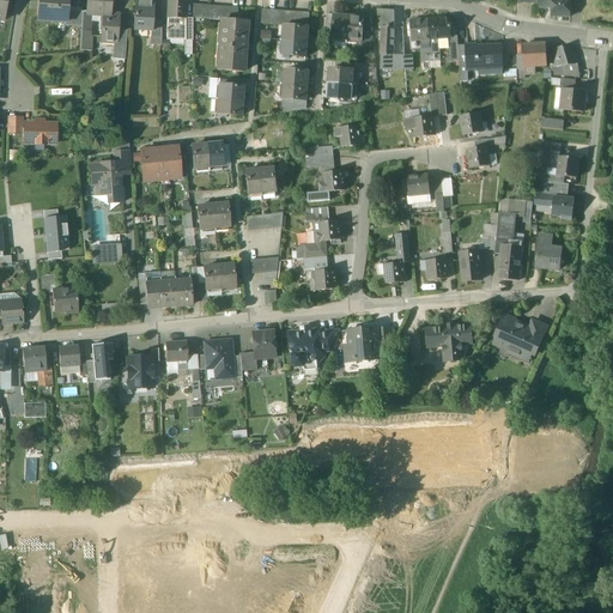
[(67,0),(37,0),(37,20),(65,23),(66,23),(67,12),(67,0)]
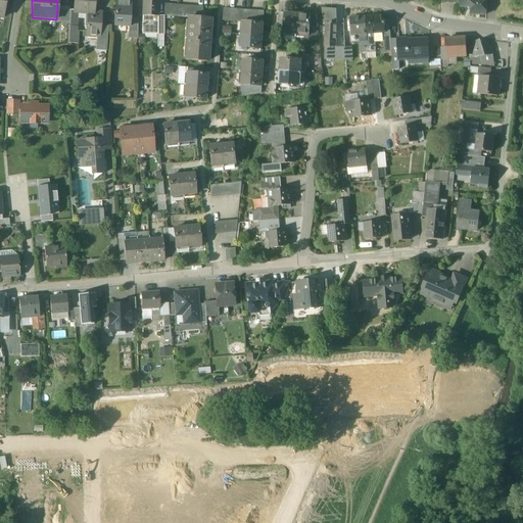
[(94,0),(74,0),(74,11),(78,12),(88,12),(94,13),(94,0)]
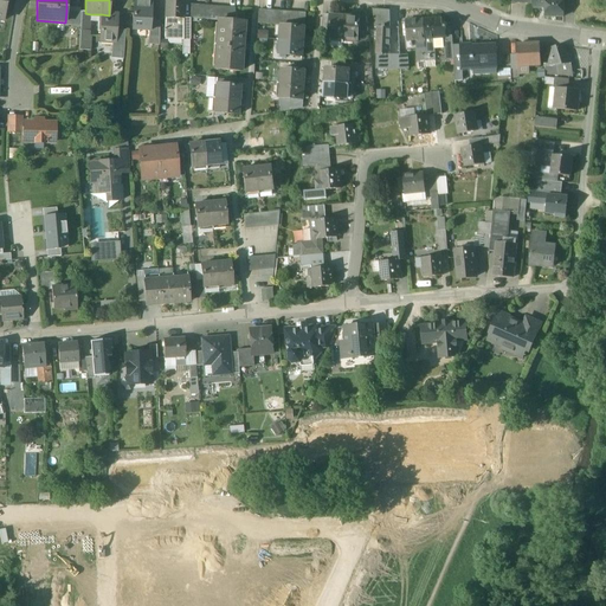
[(152,0),(134,0),(131,31),(148,32),(149,27),(150,27),(150,21),(152,0)]
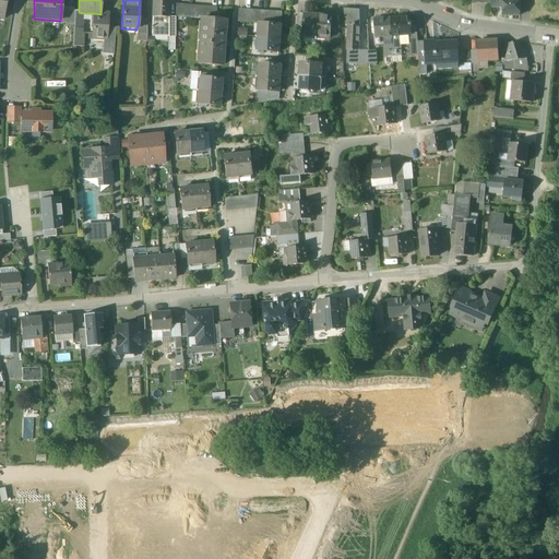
[(168,0),(153,0),(152,35),(168,35),(168,21),(168,18),(168,0)]
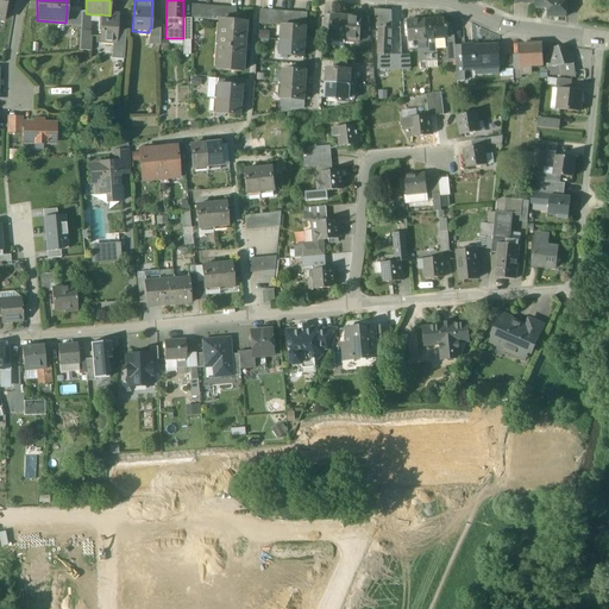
[(565,0),(547,0),(547,7),(547,18),(566,18),(565,0)]
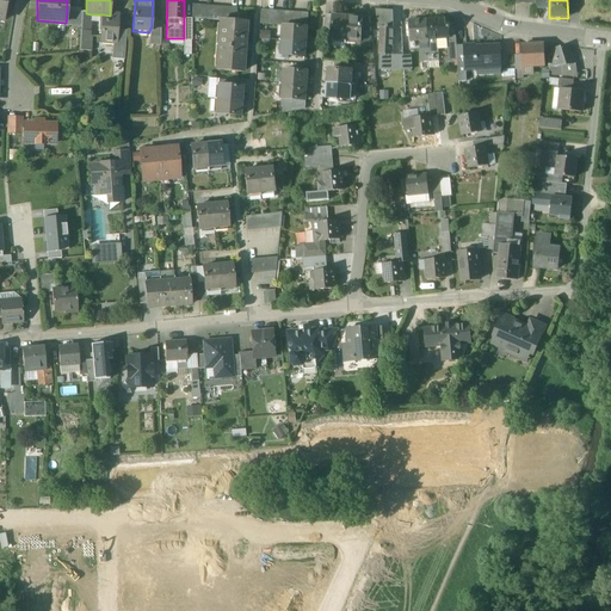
[(393,11),(376,10),(378,29),(380,29),(380,28),(394,29),(393,11)]
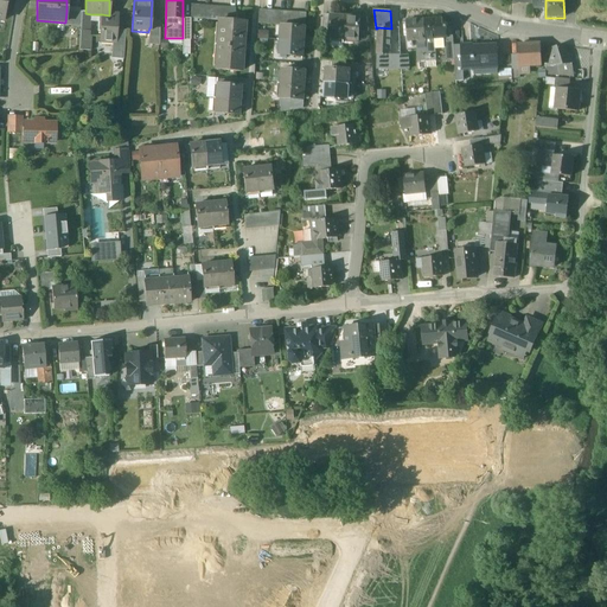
[(81,13),(66,12),(65,23),(64,23),(64,26),(81,27),(81,13)]
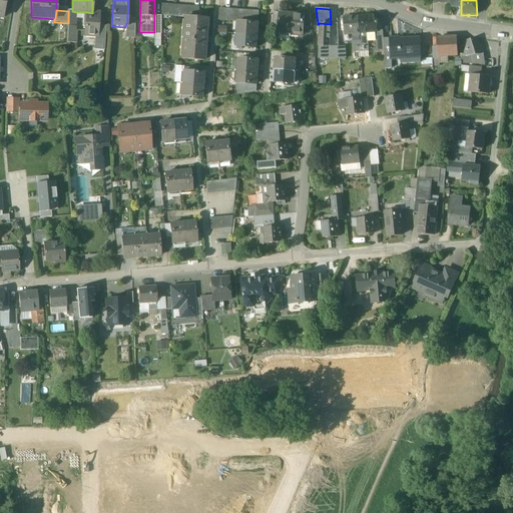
[(72,11),(68,10),(68,11),(68,23),(66,43),(76,44),(77,31),(75,31),(76,12),(72,11)]
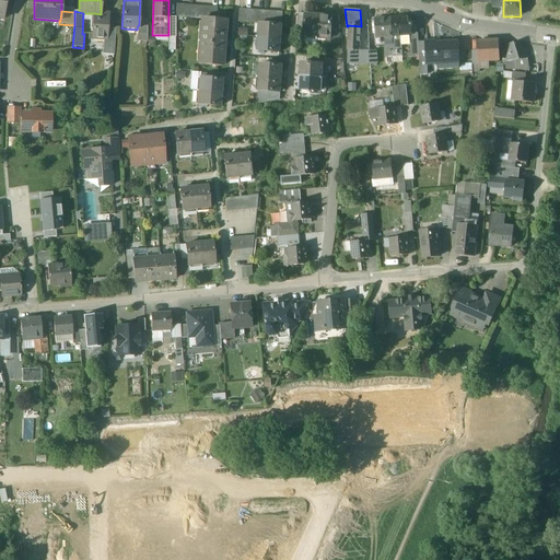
[(108,14),(101,14),(94,13),(94,16),(91,16),(90,30),(93,30),(92,38),(106,39),(107,28),(108,14)]
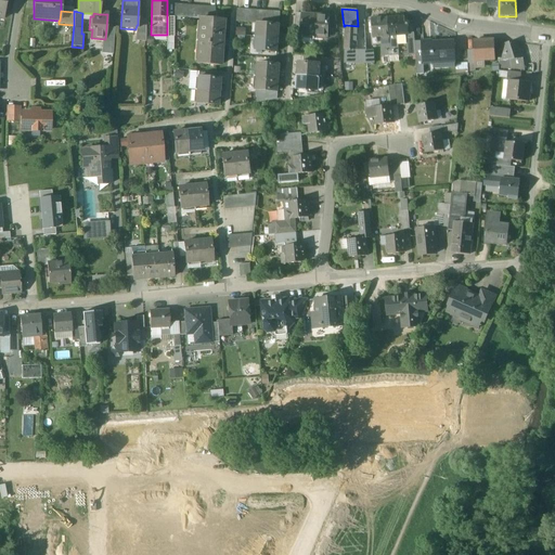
[(302,15),(301,27),(300,36),(314,37),(315,16),(302,15)]
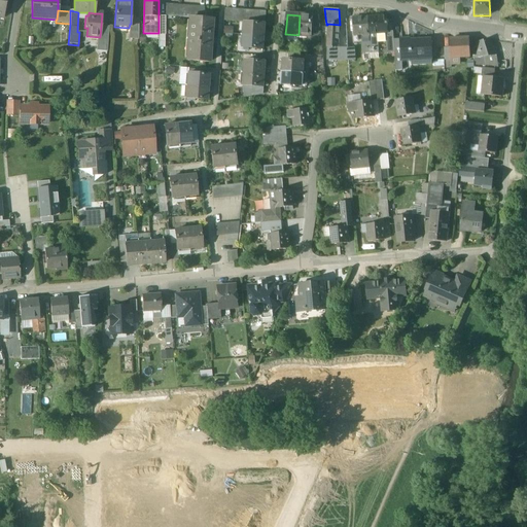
[(312,16),(300,15),(299,35),(311,36),(312,28),(313,16),(312,16)]
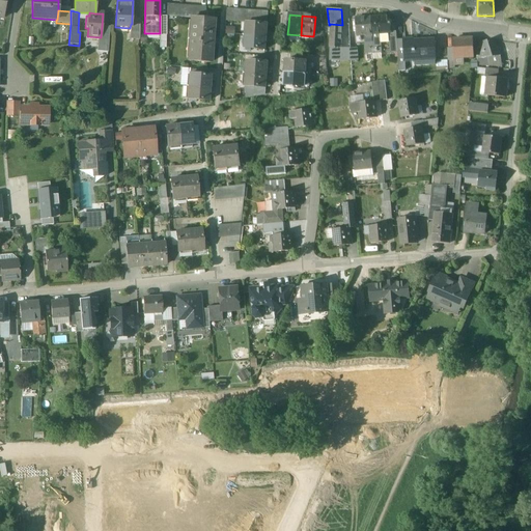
[(322,16),(314,16),(314,17),(315,17),(314,28),(323,29),(322,16)]
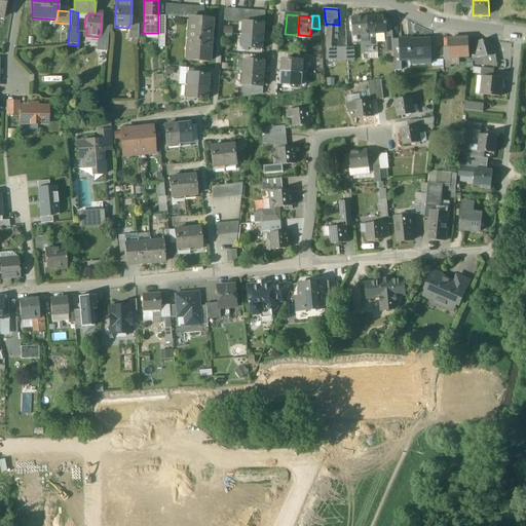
[(385,15),(376,16),(376,17),(367,17),(368,34),(376,34),(384,33),(386,33),(386,32),(386,24),(385,24),(385,15)]
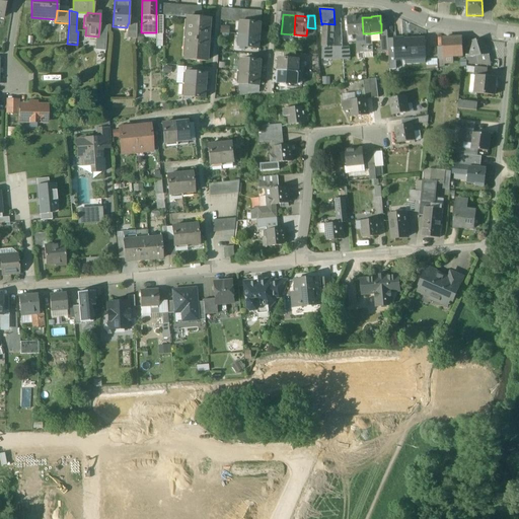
[(362,17),(347,18),(348,34),(363,33),(362,17)]
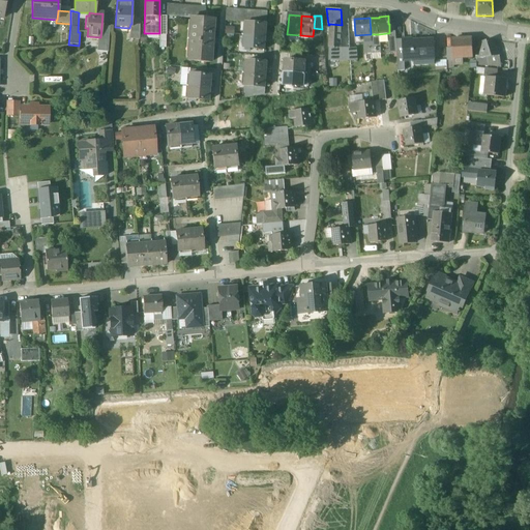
[(139,20),(131,19),(131,24),(130,24),(129,28),(129,32),(139,33),(139,20)]
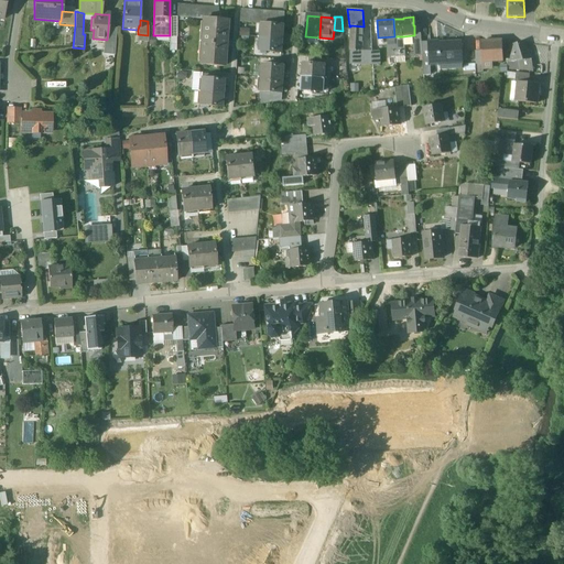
[(206,20),(204,20),(201,66),(223,67),(226,22),(218,21),(213,21),(206,20)]
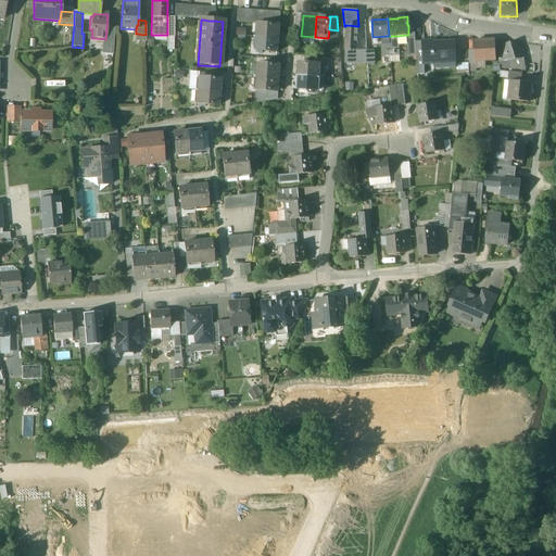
[(261,24),(258,24),(257,37),(278,39),(279,25),(273,25),(266,24),(261,24)]
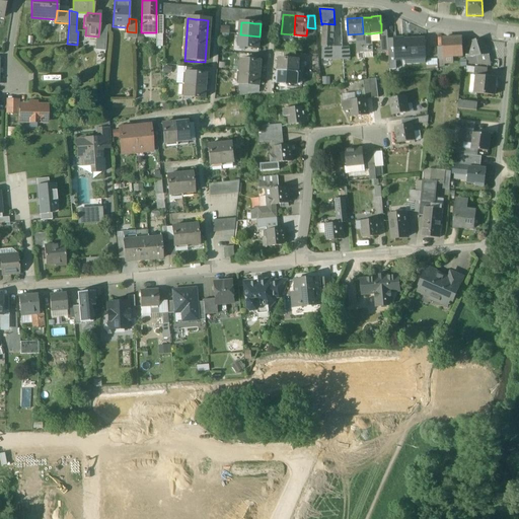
[(335,24),(322,23),(322,24),(321,47),(331,47),(332,48),(335,24)]
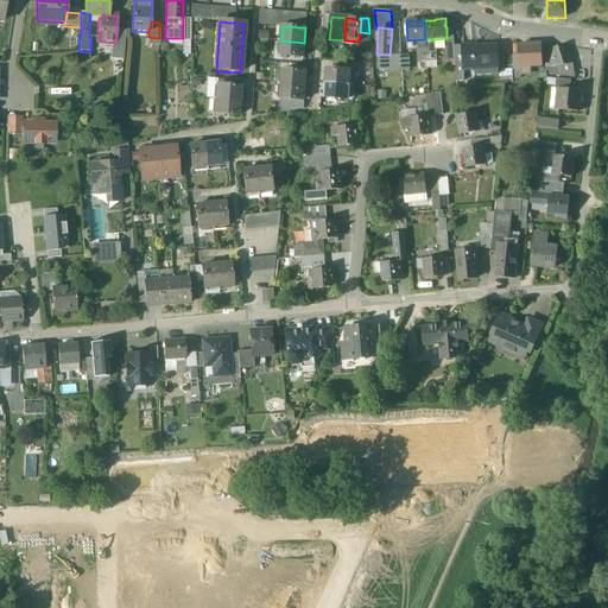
[(124,59),(126,32),(116,31),(115,43),(114,58),(124,59)]
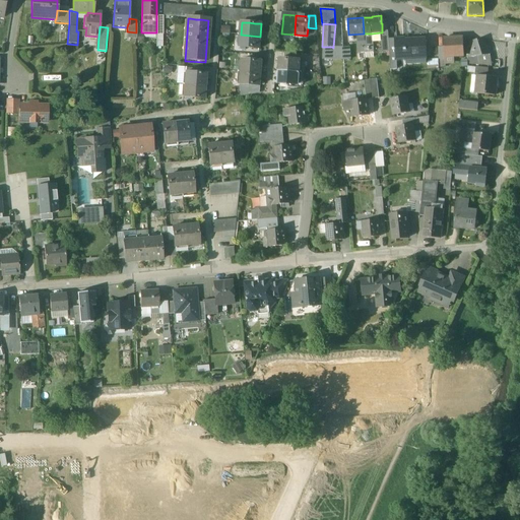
[(388,31),(382,31),(382,33),(380,33),(381,41),(382,52),(389,52),(388,41),(388,31)]
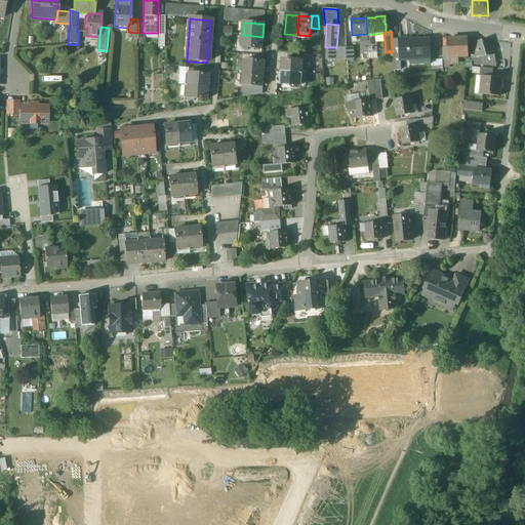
[(263,37),(243,35),(242,48),(261,49),(263,37)]
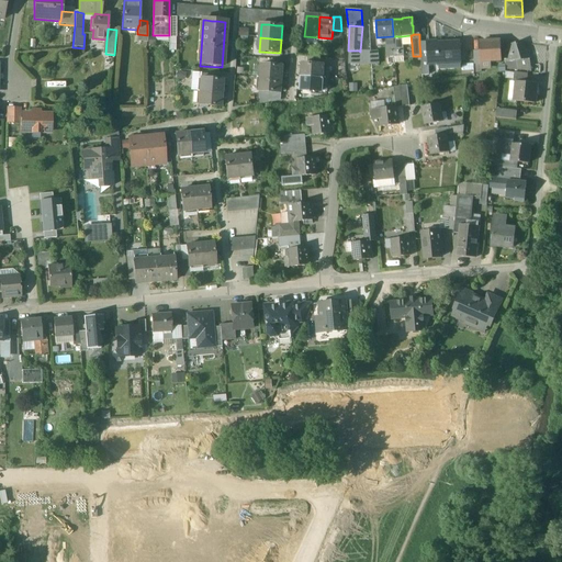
[(501,41),(480,42),(480,52),(481,62),(502,62),(501,41)]
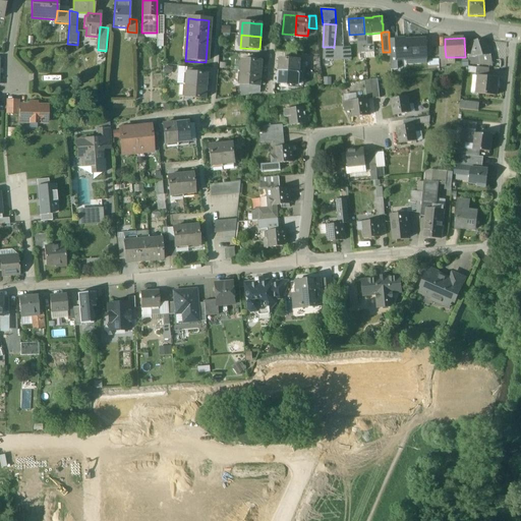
[(426,40),(405,41),(405,39),(396,39),(396,40),(396,51),(397,60),(398,60),(427,59),(426,40)]
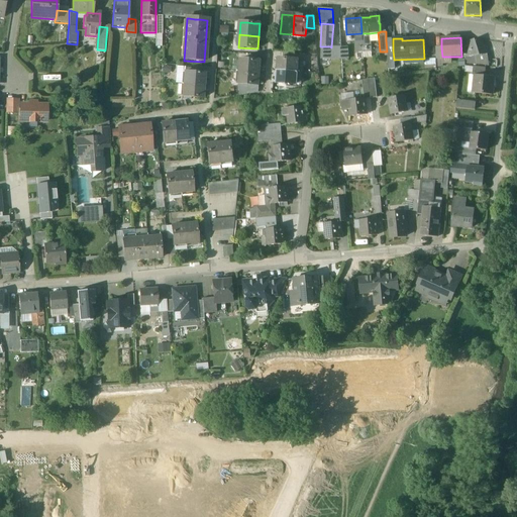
[(481,38),(463,44),(467,58),(464,59),(466,64),(477,65),(476,56),(487,55),(489,54),(487,47),(484,48),(481,38)]
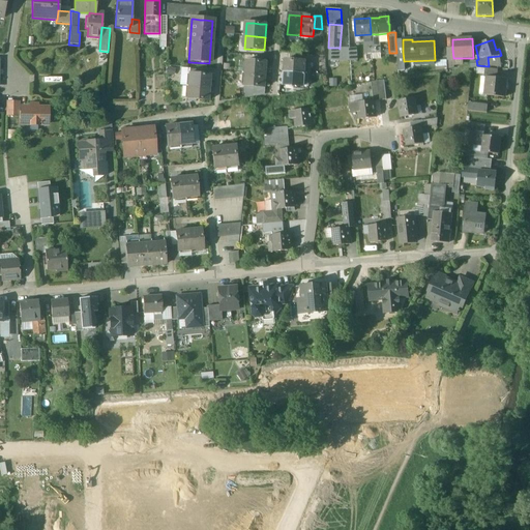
[(379,41),(372,42),(373,54),(380,54),(379,41)]
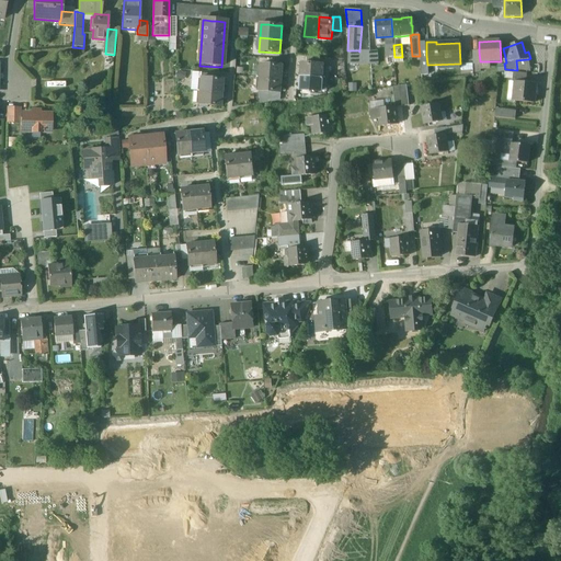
[(393,45),(385,45),(386,57),(395,57),(393,45)]
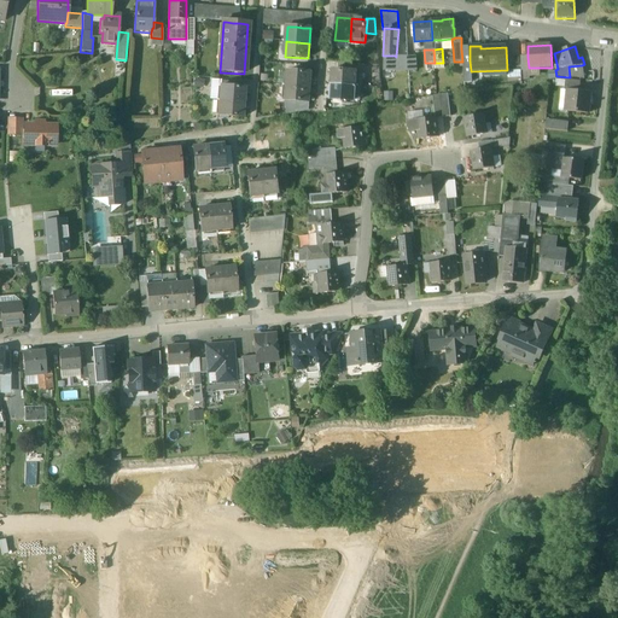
[(395,56),(383,56),(383,65),(394,65),(395,56)]
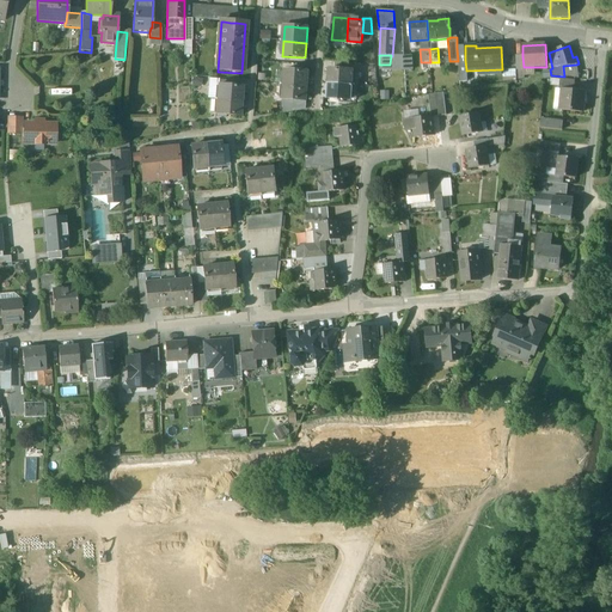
[(392,56),(391,55),(390,65),(379,65),(379,69),(404,71),(403,56),(392,56)]
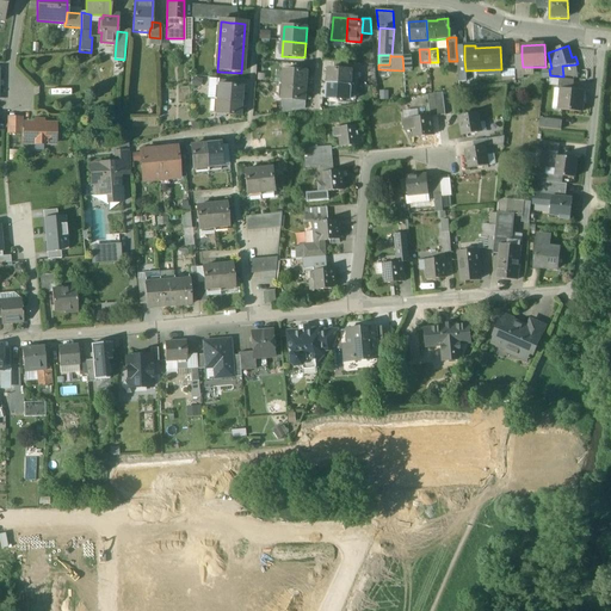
[(575,65),(562,66),(563,76),(578,78),(575,65)]
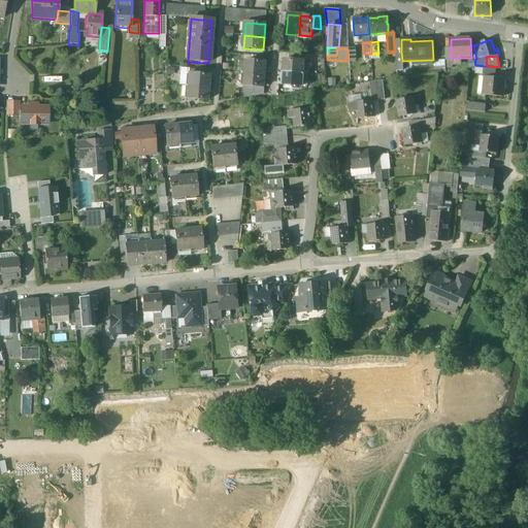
[(304,62),(284,60),(284,72),(303,74),(304,63),(304,62)]
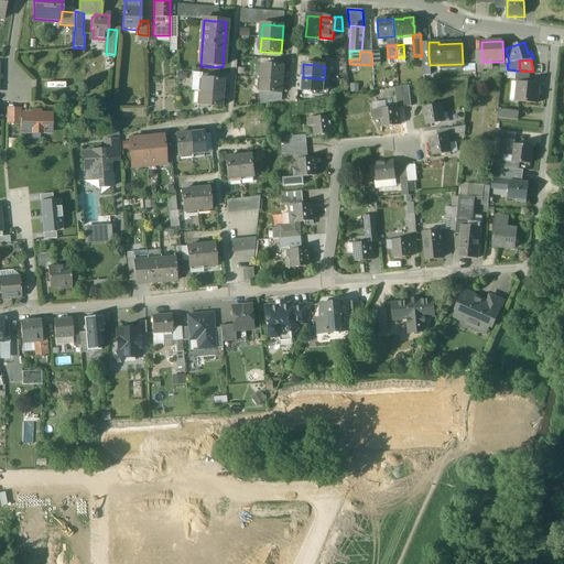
[(283,66),(262,65),(261,78),(282,79),(283,66)]
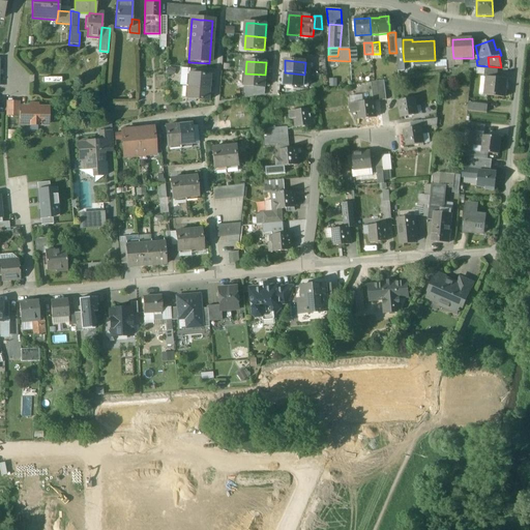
[(498,69),(484,68),(484,78),(487,78),(497,79),(498,69)]
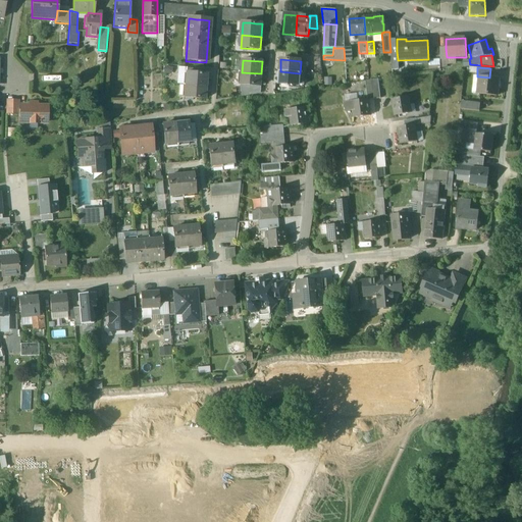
[(300,73),(280,71),(279,85),(299,86),(300,73)]
